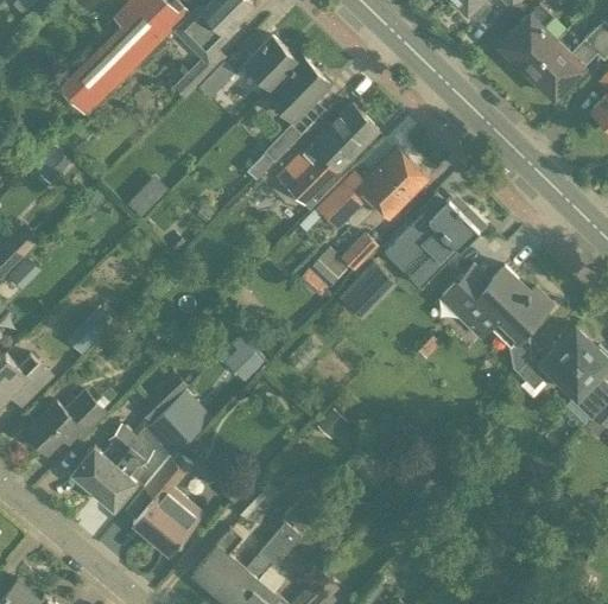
[(33,0),(19,0),(12,7),(20,16),(36,1),(33,0)]
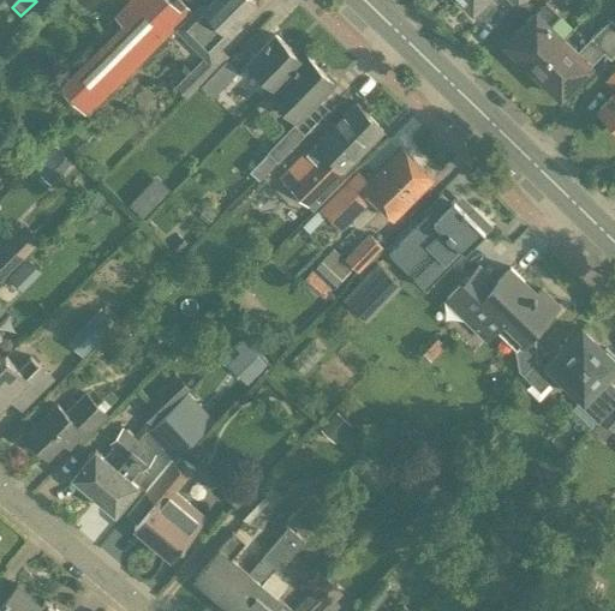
[(59,90),(87,118),(190,15),(177,3),(172,7),(165,0),(133,0),(114,19),(121,28),(59,90)]
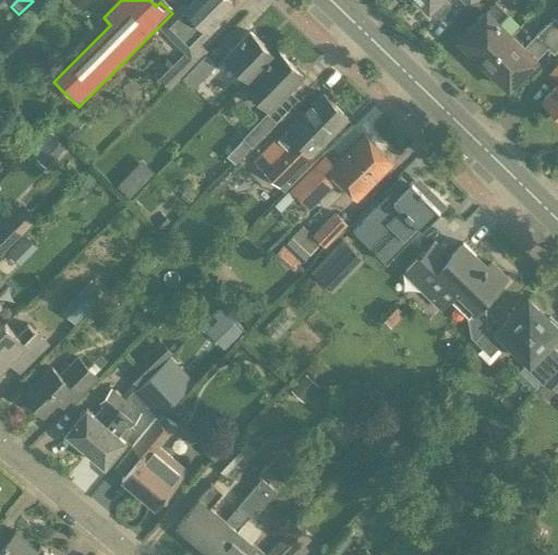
[(181,5),(164,23),(192,51),(199,45),(208,36),(218,25),(215,22),(232,5),(227,0),(195,0),(185,10),(181,5)]
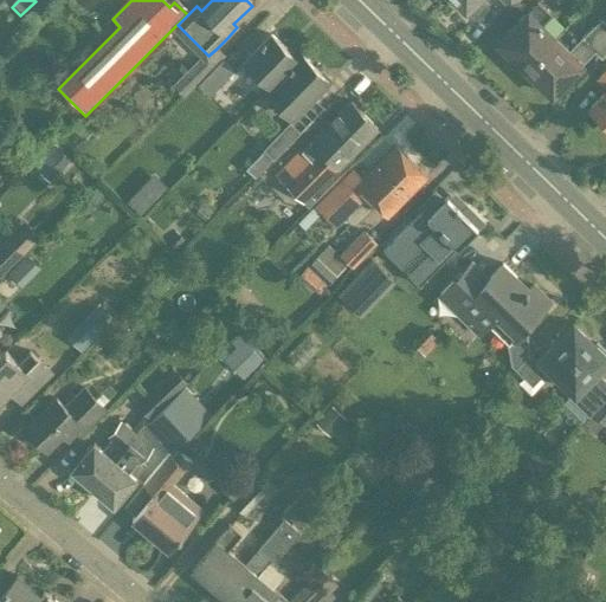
[(450,0),(450,4),(456,10),(461,8),(474,21),(490,4),(485,0),(450,0)]
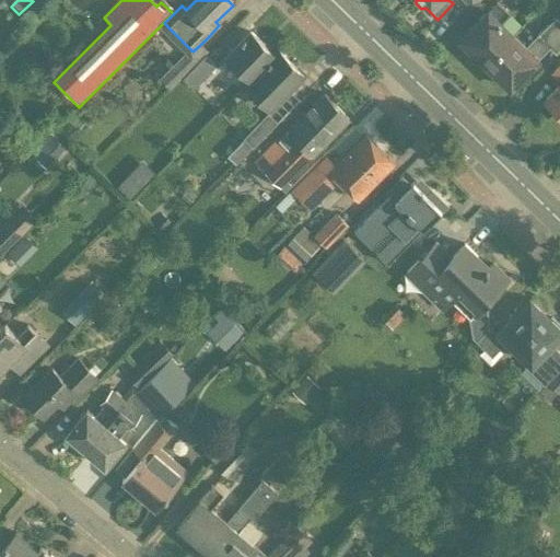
[(459,0),(471,11),(481,0),(459,0)]
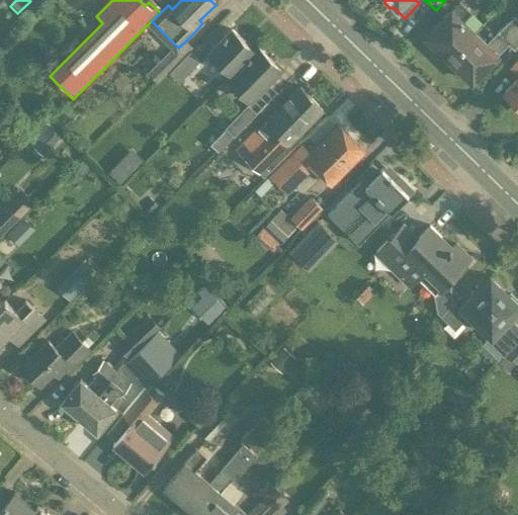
[(459,4),(451,12),(450,11),(423,38),(437,53),(437,56),(442,61),(446,61),(446,63),(475,34),(462,23),(470,14),(459,4)]
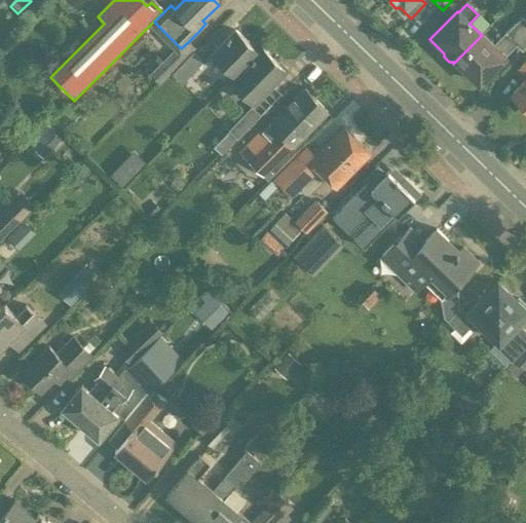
[(482,35),(453,64),(456,65),(455,68),(461,73),(464,73),(479,86),(505,59),(505,58),(516,47),(521,52),(525,46),(525,22),(521,17),(493,46),(482,35)]
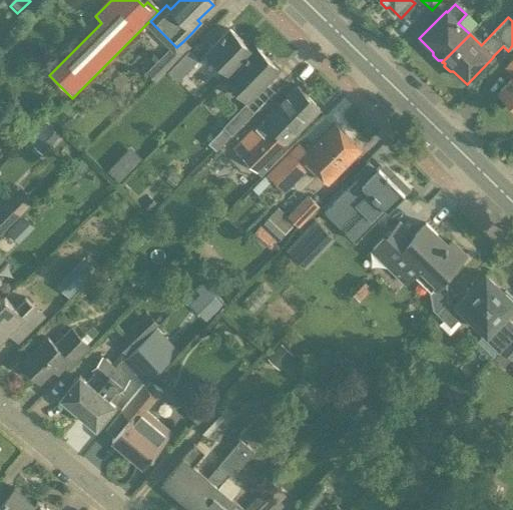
[(227,75),(250,52),(229,31),(206,54),(227,75)]
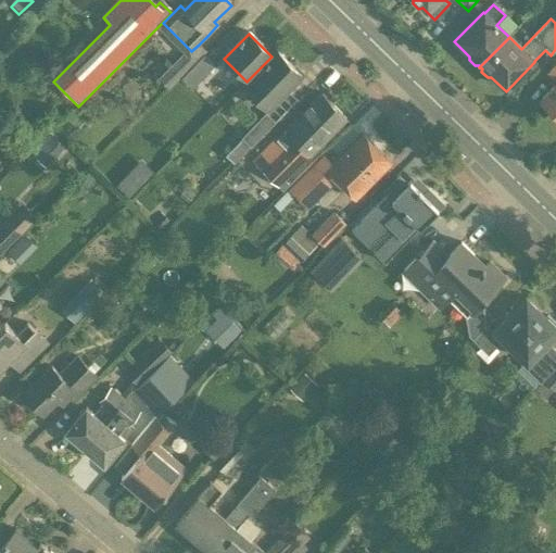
[(207,53),(206,52),(193,64),(168,90),(181,78),(192,90),(215,67),(204,57),(207,53)]
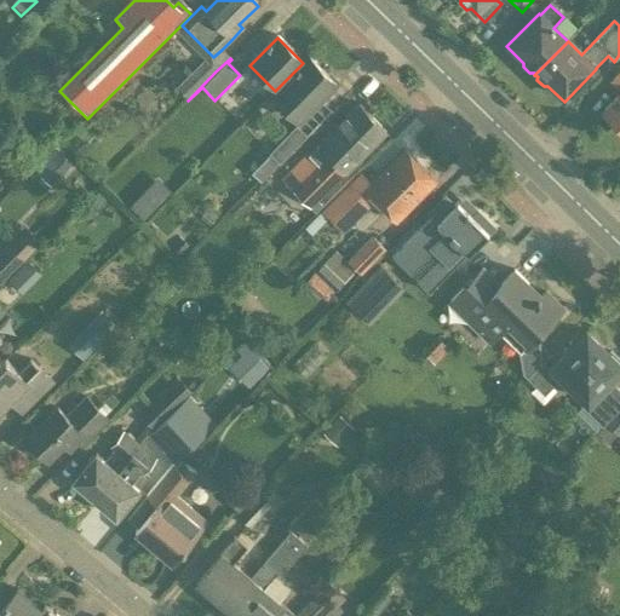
[(308,58),(303,63),(275,91),(270,97),(298,124),(336,86),(308,58)]
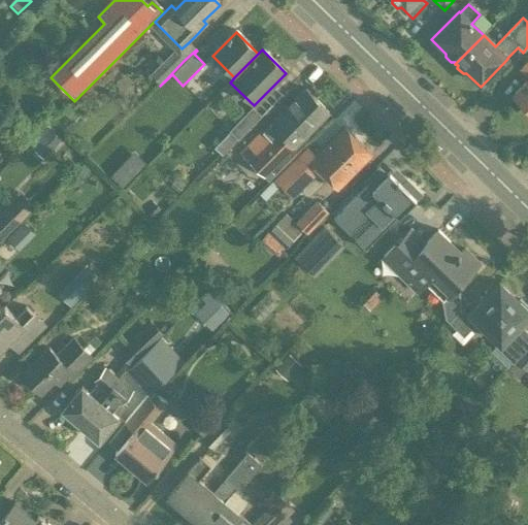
[(151,75),(160,86),(184,61),(176,54),(174,52),(151,75)]
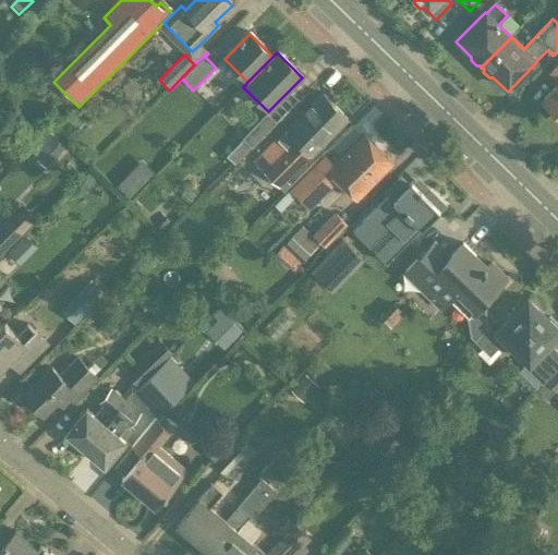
[(557,63),(548,74),(557,84),(542,101),(557,117),(557,63)]
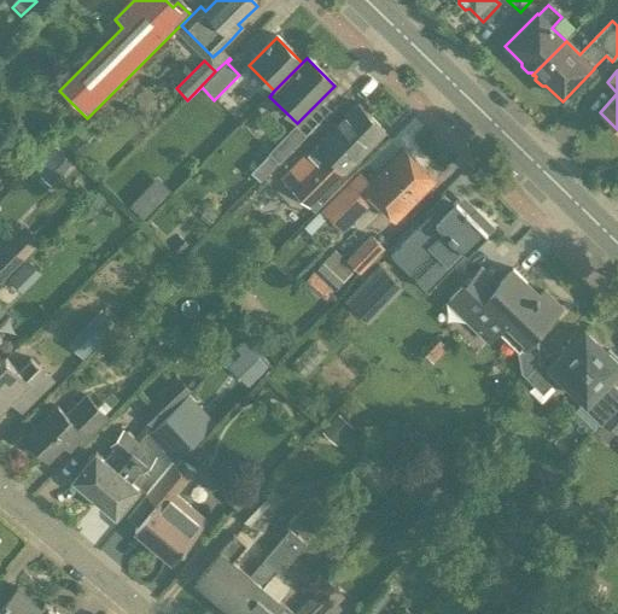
[(356,106),(315,147),(307,156),(315,164),(289,189),(309,210),(385,134),(356,106)]
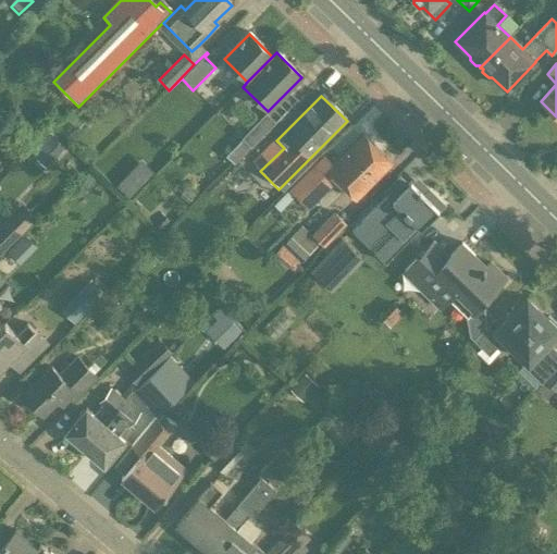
[(234,165),(275,124),(268,115),(225,157),(234,165)]
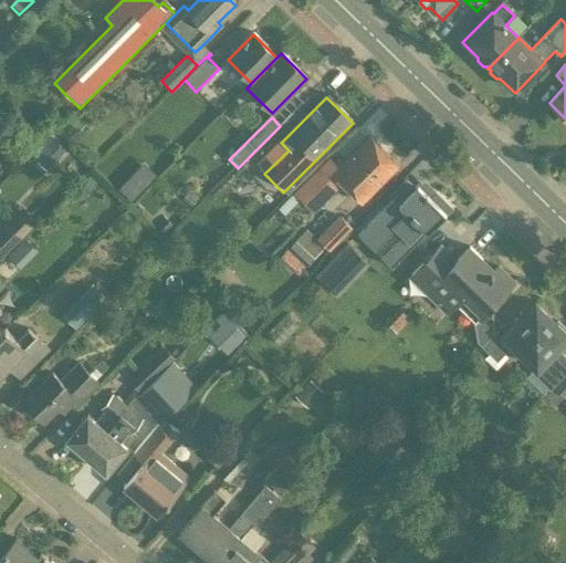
[(368,138),(338,169),(328,159),(294,195),(314,214),(341,186),(360,206),(398,168),(368,138)]
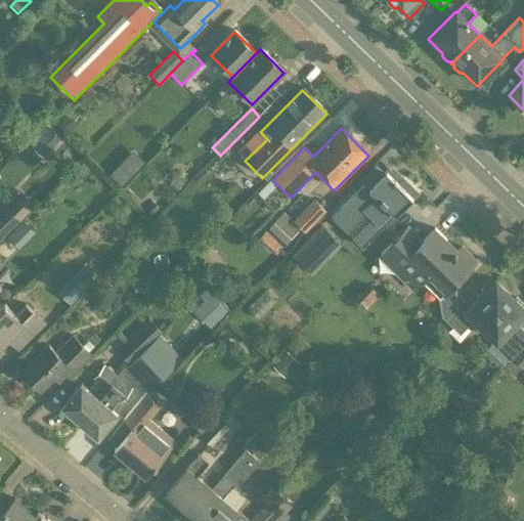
[(134,150),(112,175),(125,187),(147,163),(134,150)]
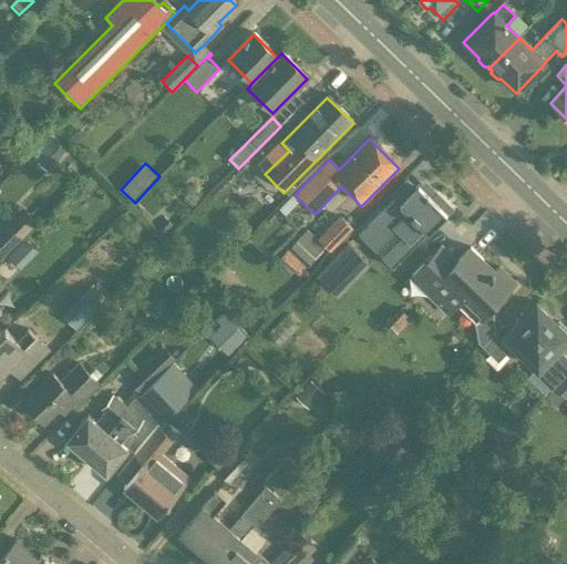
[(428,198),(423,203),(411,192),(389,214),(383,208),(348,246),(364,263),(385,241),(402,257),(444,214),(428,198)]
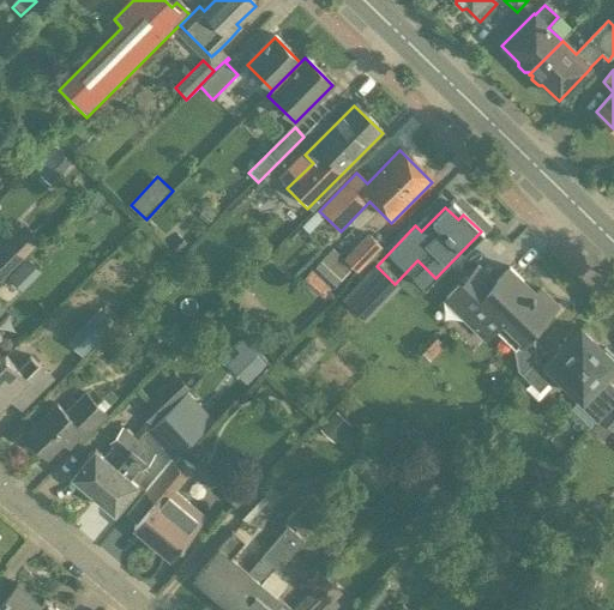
[(368,235),(349,254),(362,267),(381,248),(368,235)]
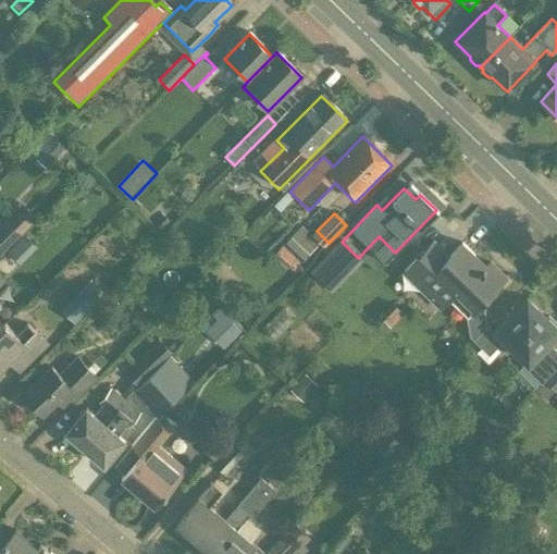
[(0,258),(22,236),(5,220),(0,225),(0,258)]
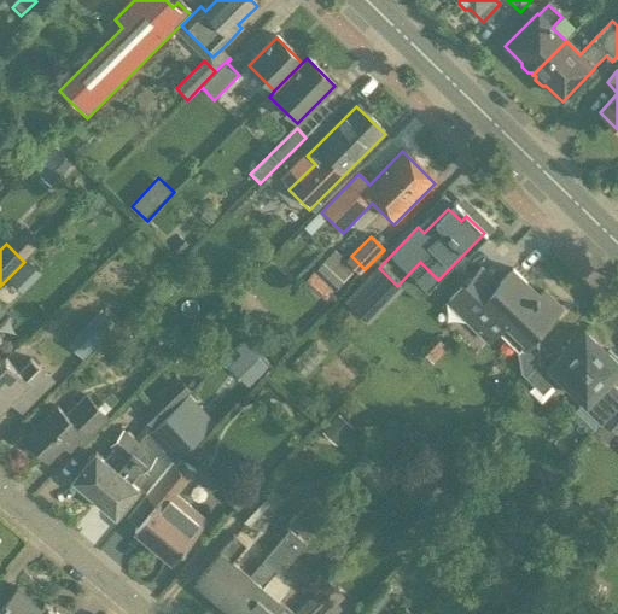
[(355,272),(334,251),(312,274),(332,294),(355,272)]
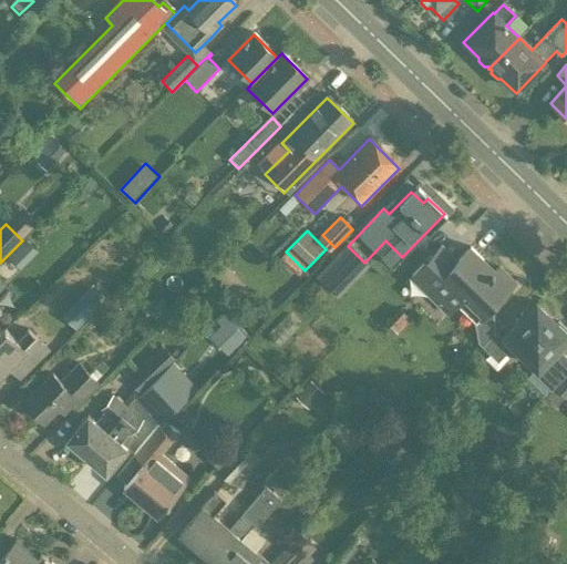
[(471,249),(459,263),(441,245),(409,278),(447,316),(457,306),(475,324),(478,345),(480,346),(494,331),(493,315),(488,311),(515,284),(500,269),(495,274),(471,249)]
